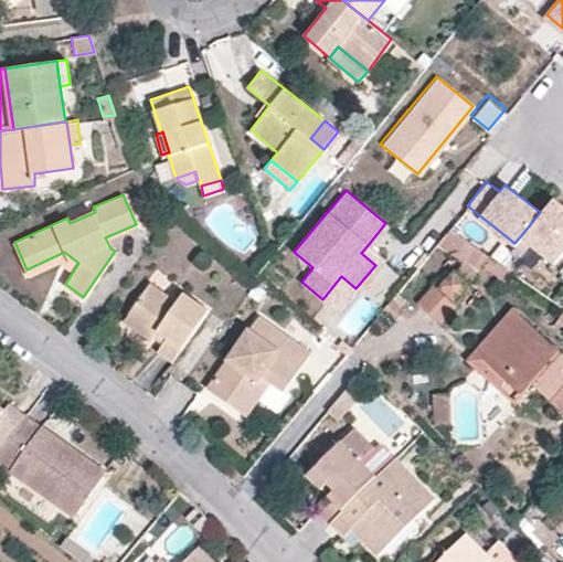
[(540,212),(521,235),(553,262),(562,250),(562,203),(553,195),(540,212)]
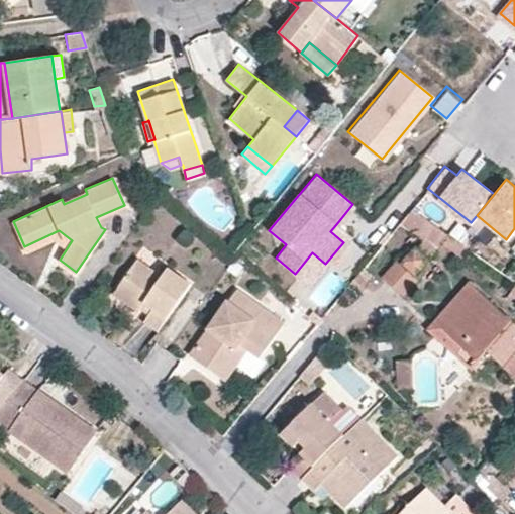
[(330,231),(343,242),(349,234),(336,224),(330,231)]
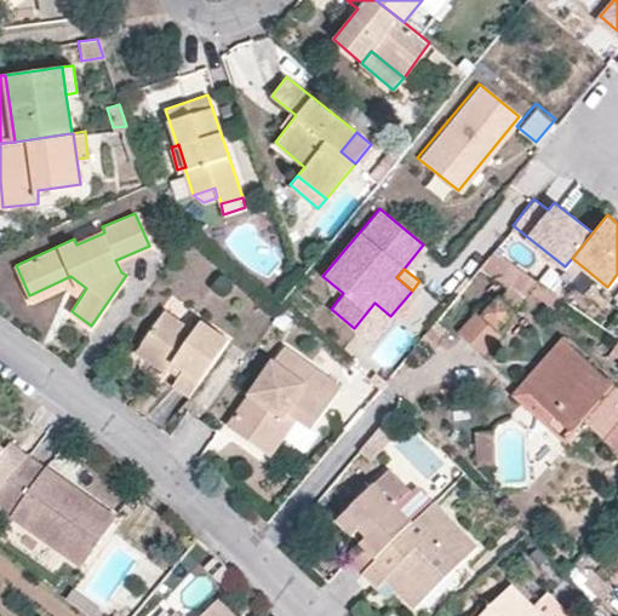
[(68,288),(80,298),(86,288),(70,276),(29,295),(33,303),(68,288)]
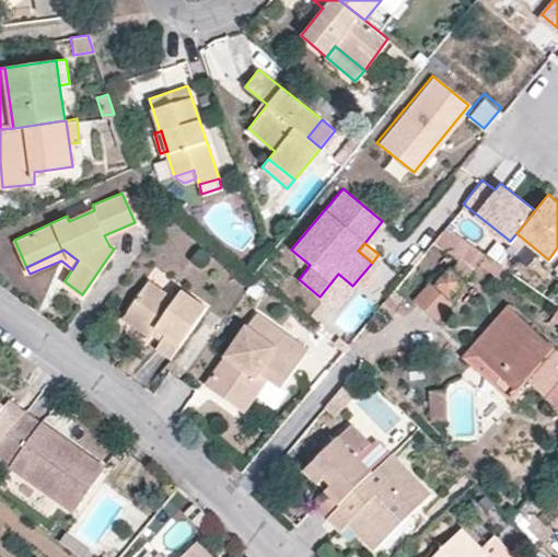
[(461,258),(438,282),(449,292),(472,268),(461,258)]
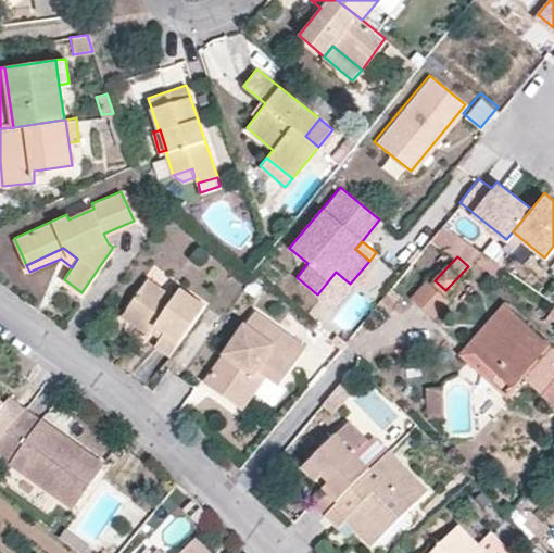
[(336,272),(317,294),(331,306),(350,284),(336,272)]
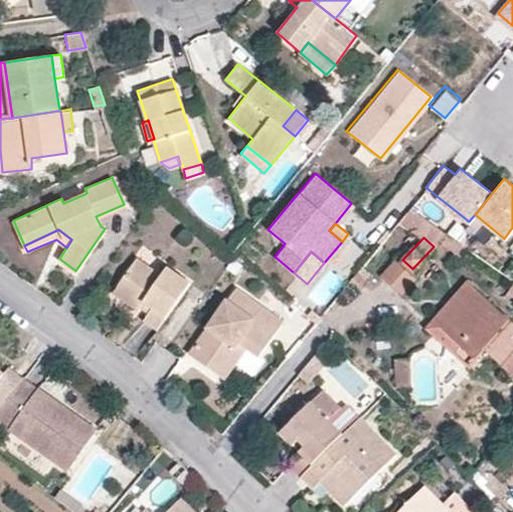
[(137,256),(113,291),(137,307),(142,302),(152,308),(144,319),(156,328),(188,281),(166,267),(161,273),(137,256)]
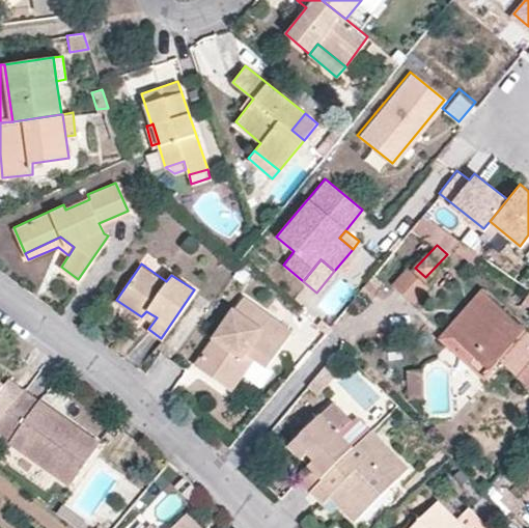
[(425,277),(415,268),(413,266),(396,282),(413,297),(428,280),(425,277)]
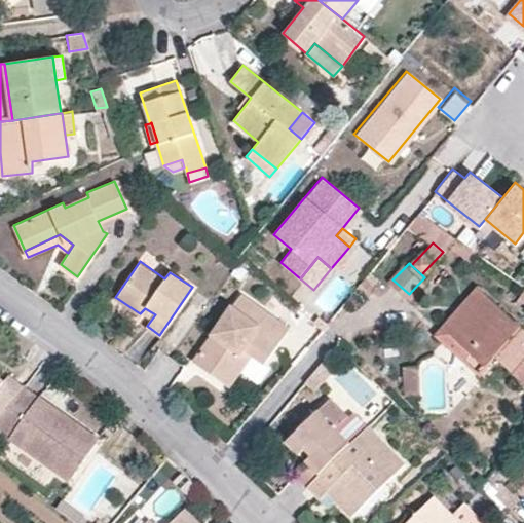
[(484,294),(477,287),(436,333),(462,359),(470,351),(449,332),(484,294)]
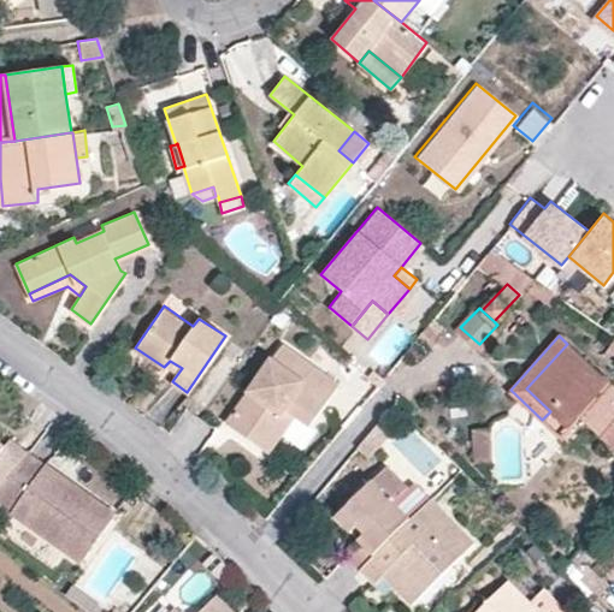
[(337,380),(282,343),(226,421),(258,444),(285,405),(295,413),(311,423),(337,380)]
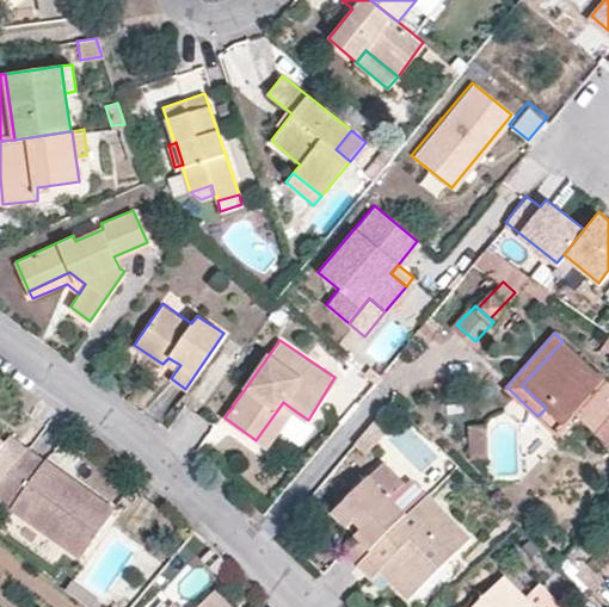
[(608,382),(563,341),(522,385),(546,408),(561,422),(572,412),(608,444),(608,441),(608,382)]
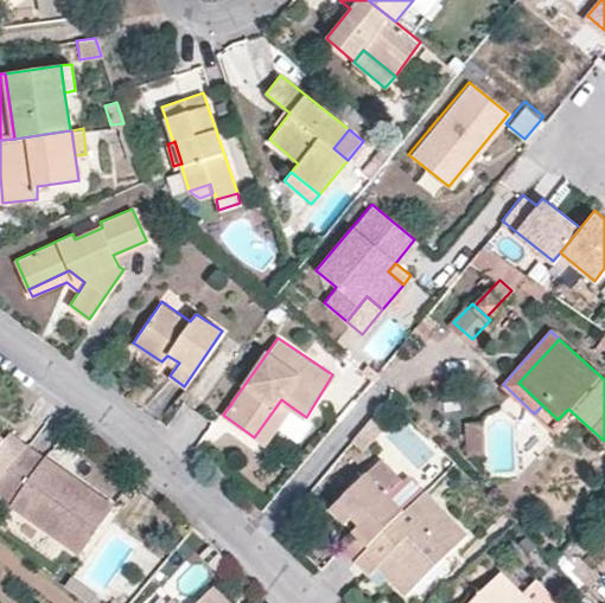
[(263,444),(291,406),(281,399),(254,437),(263,444)]
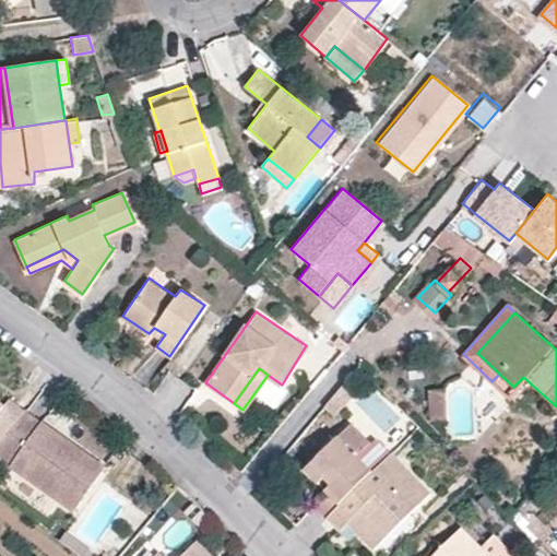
[(336,416),(358,392),(346,381),(324,406),(336,416)]
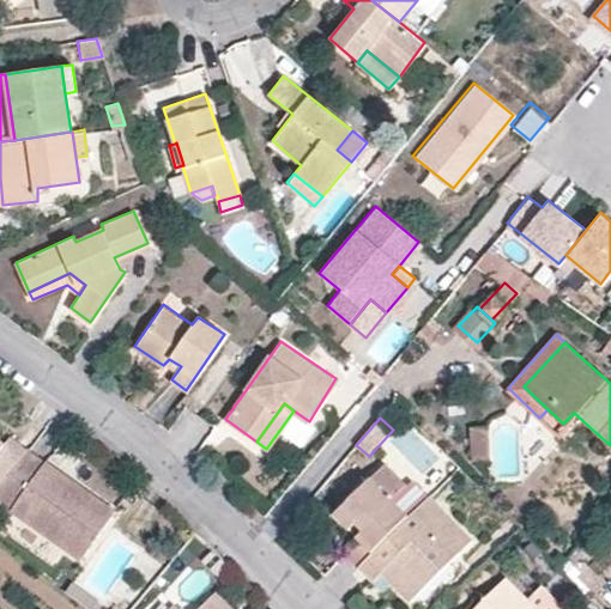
[(467,454),(484,455),(485,422),(469,422),(467,454)]
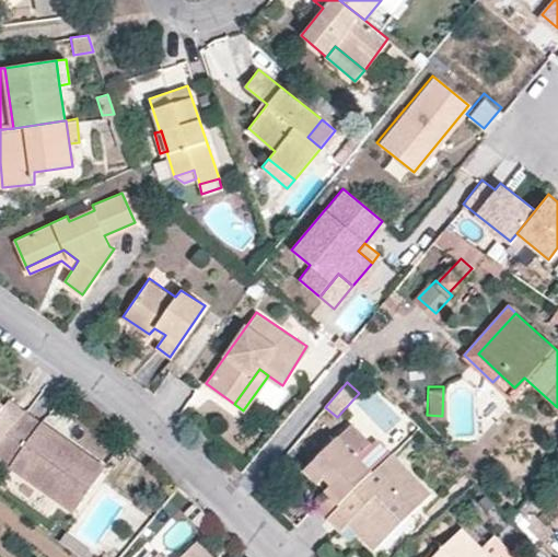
[(0,440),(22,414),(7,401),(1,407),(0,406),(0,440)]
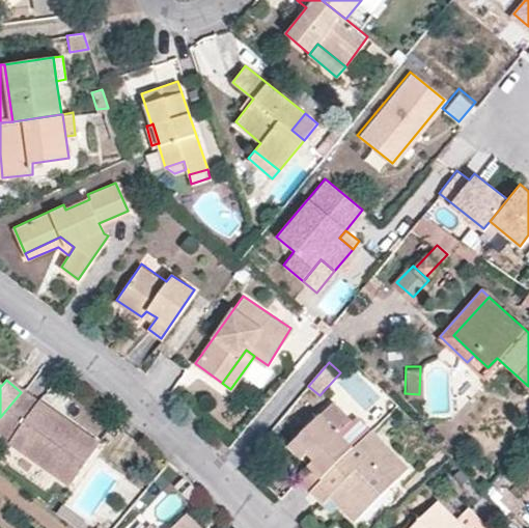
[(37,403),(23,390),(21,392),(0,417),(0,439),(61,490),(95,449),(54,415),(50,419),(34,407),(37,403)]
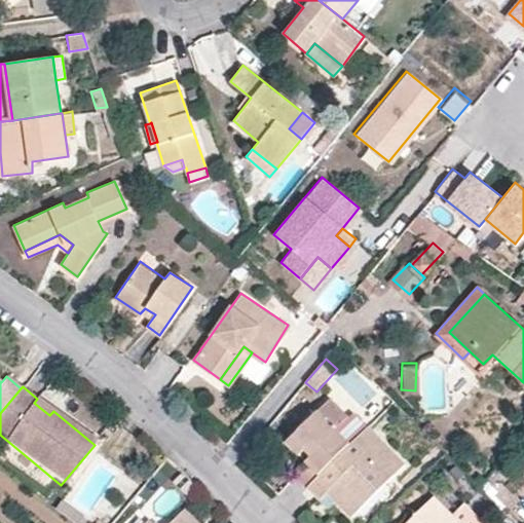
[(307,485),(349,443),(335,427),(347,416),(330,398),(287,440),(305,459),(294,472),(307,485)]
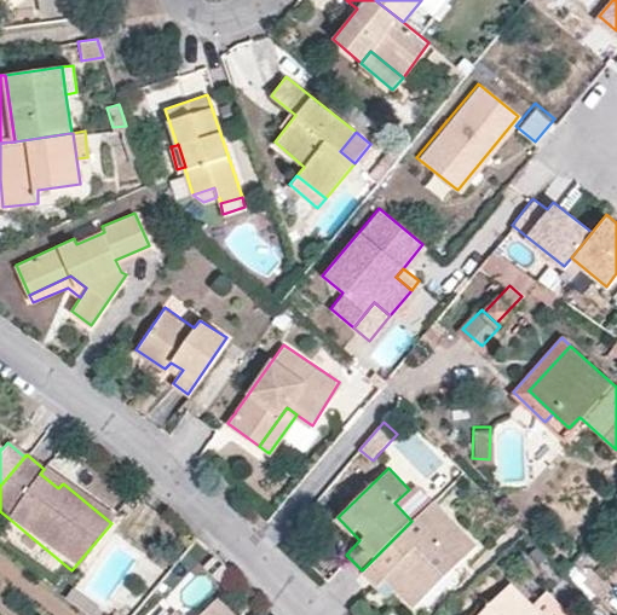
[(63,483),(44,469),(40,474),(58,488),(63,483)]
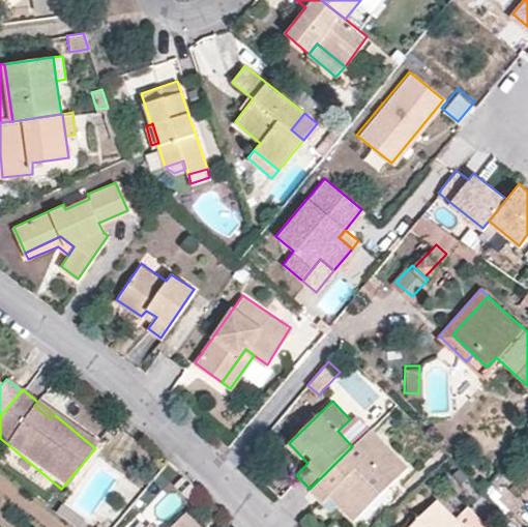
[(407,466),(370,429),(352,446),(310,489),(321,502),(329,495),(353,519),(407,466)]
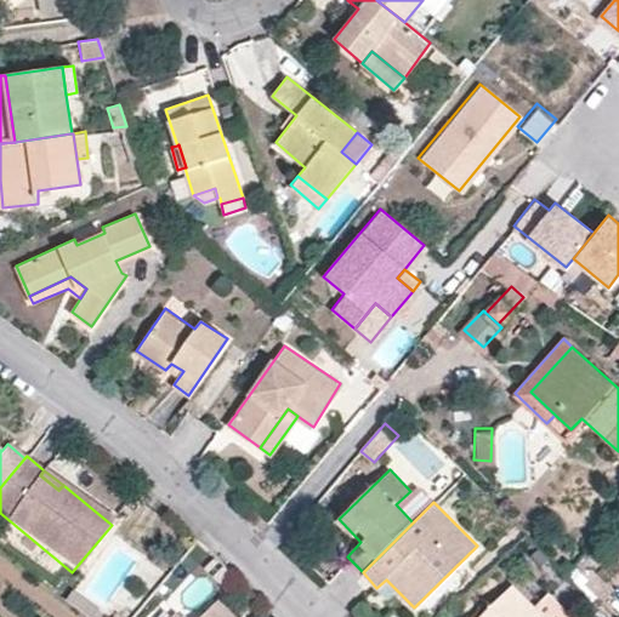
[(543,616),(534,609),(511,584),(477,616),(543,616)]
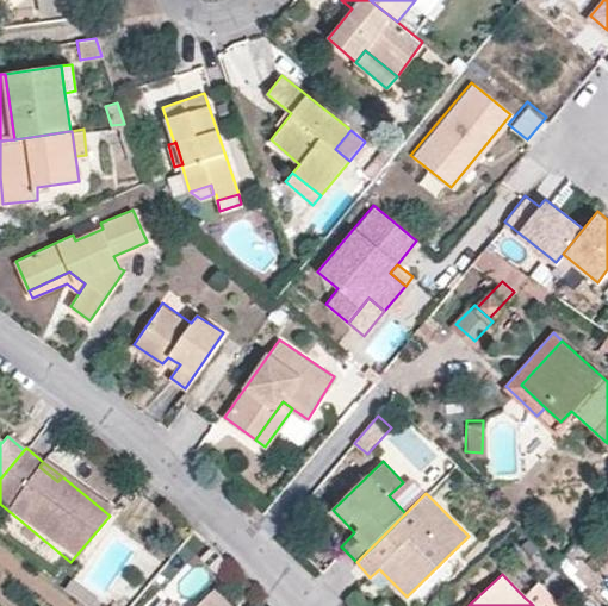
[(563,605),(540,582),(525,598),(533,605),(563,605)]
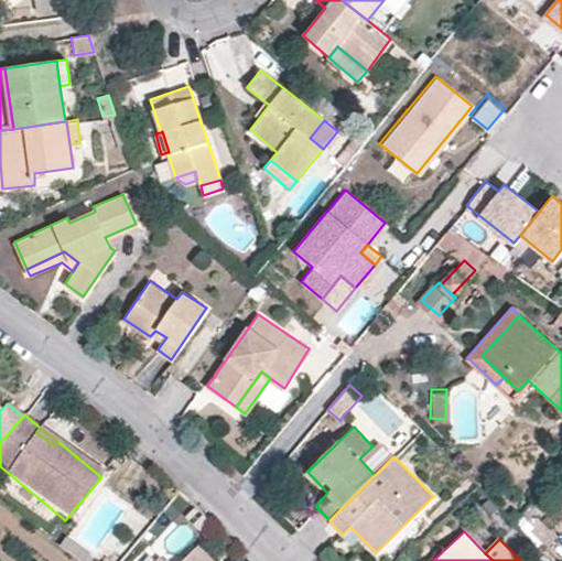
[(214,560),(198,545),(192,551),(202,560),(214,560)]
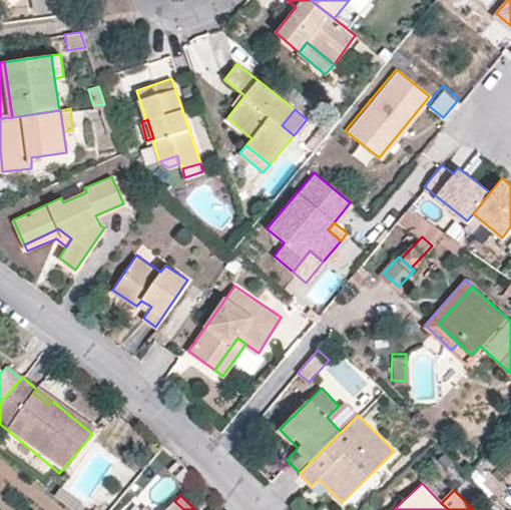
[(104,509),(94,501),(87,509),(104,509)]
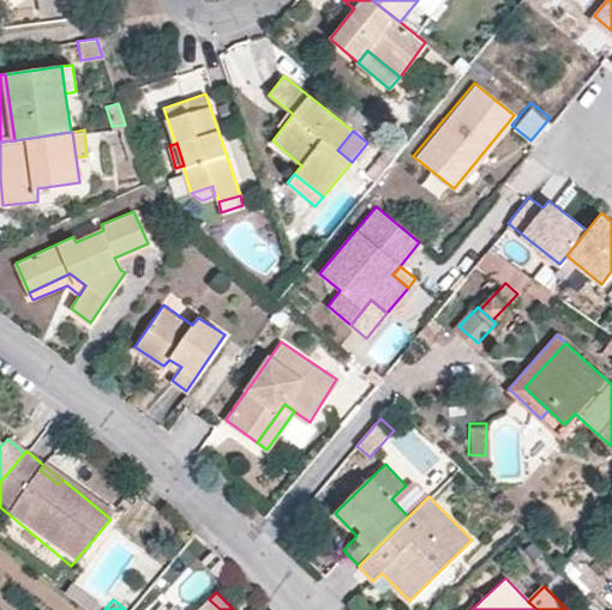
[(220,609),(209,599),(197,609),(220,609)]
